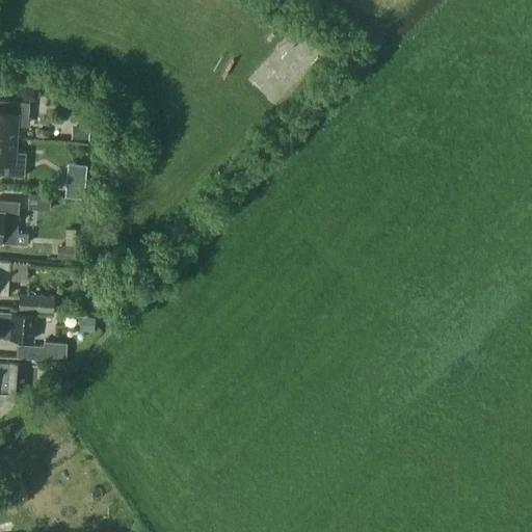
[(0,136),(15,138),(17,113),(28,114),(29,102),(0,99),(0,136)]
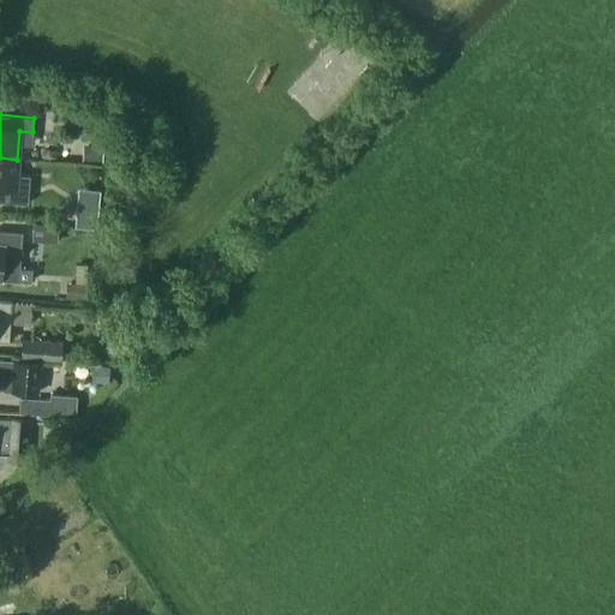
[(87,144),(87,160),(102,161),(103,145),(87,144)]
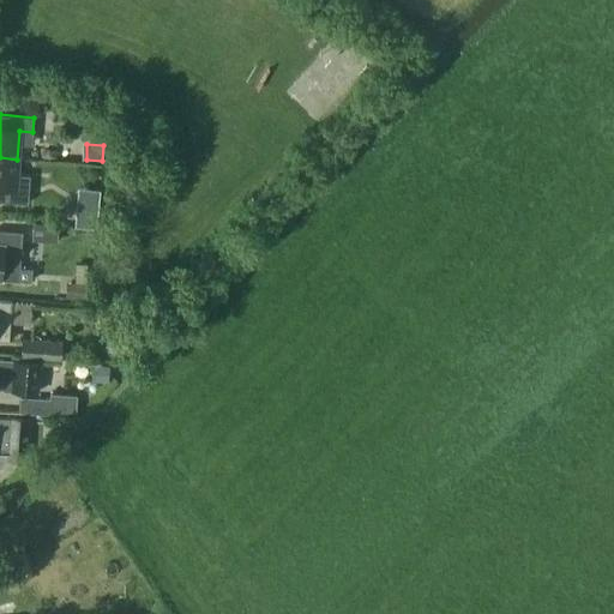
[(0,157),(0,200),(28,203),(29,175),(17,174),(17,160),(0,157)]
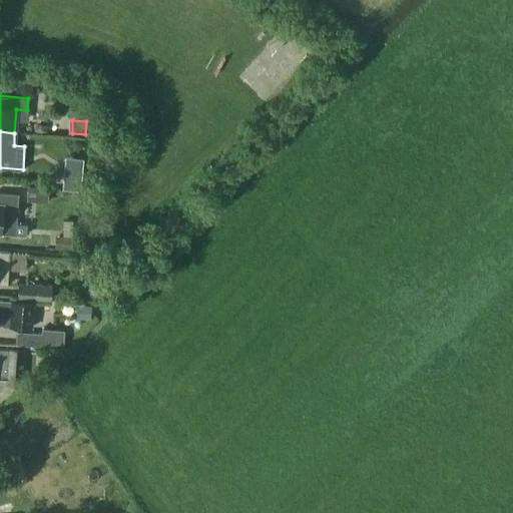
[(65,171),(63,188),(78,190),(80,173),(65,171)]
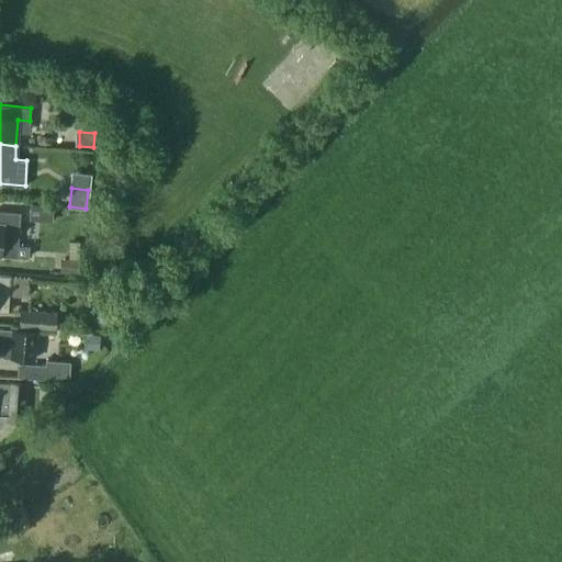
[(30,220),(53,221),(54,205),(31,204),(30,220)]
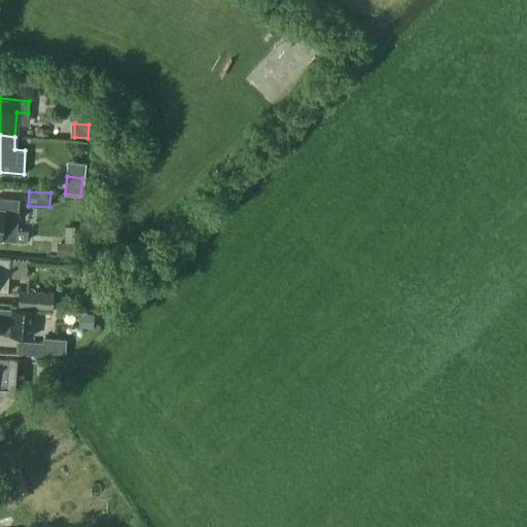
[(0,239),(16,241),(19,200),(0,198),(0,239)]
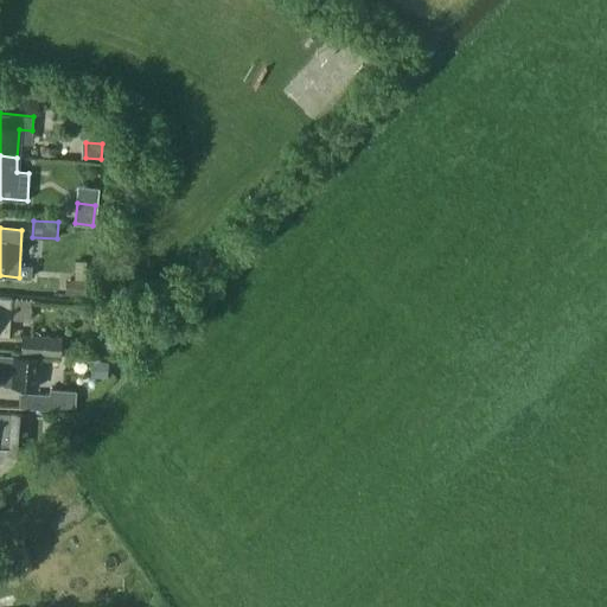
[(72,294),(85,294),(85,280),(72,280),(72,294)]
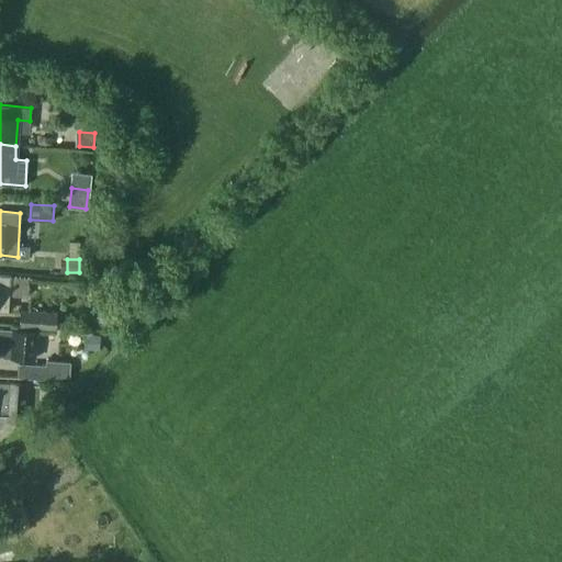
[(0,311),(7,312),(9,276),(0,274),(0,311)]
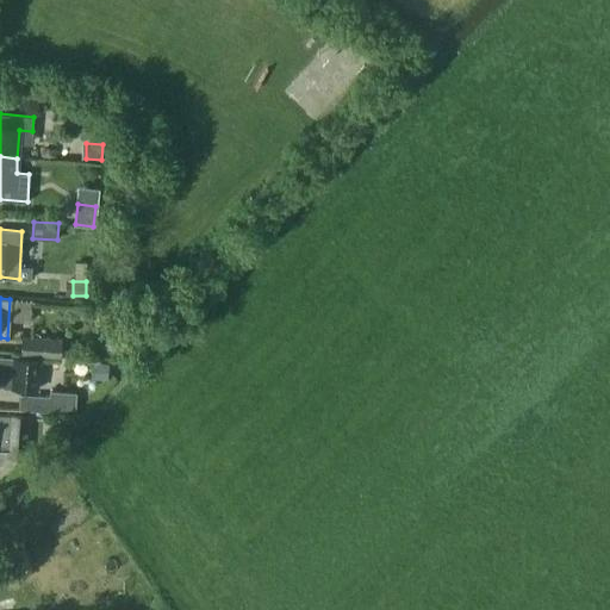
[(62,340),(23,336),(20,354),(61,358),(62,340)]
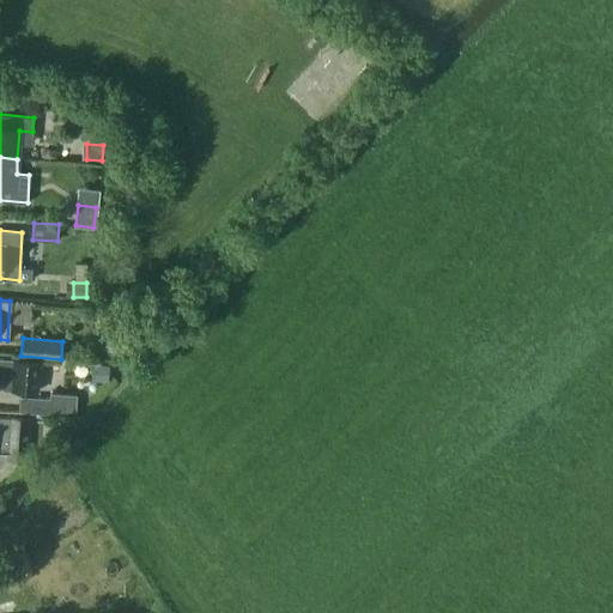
[(0,383),(12,384),(11,389),(38,390),(41,360),(0,358),(0,383)]
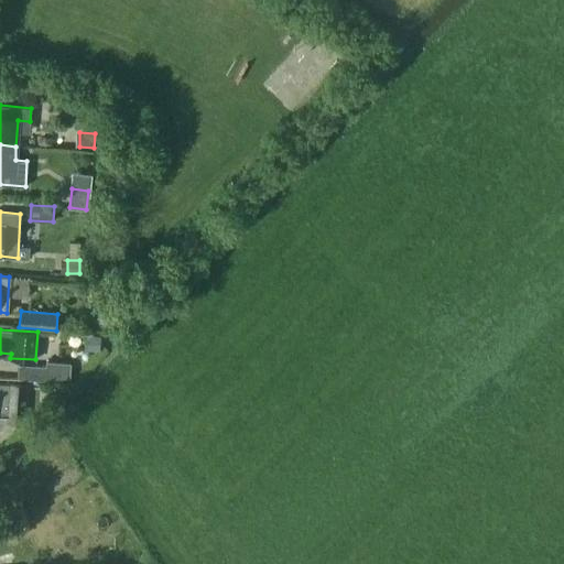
[(69,362),(46,361),(45,367),(19,366),(19,379),(69,381),(69,362)]
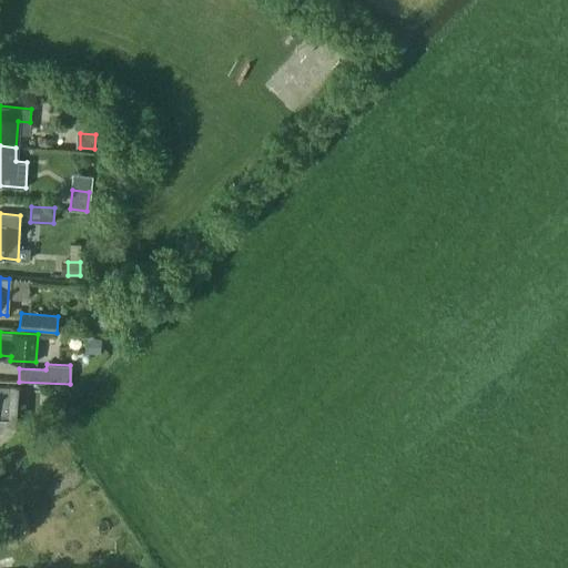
[(0,418),(23,421),(26,387),(0,385),(0,418)]
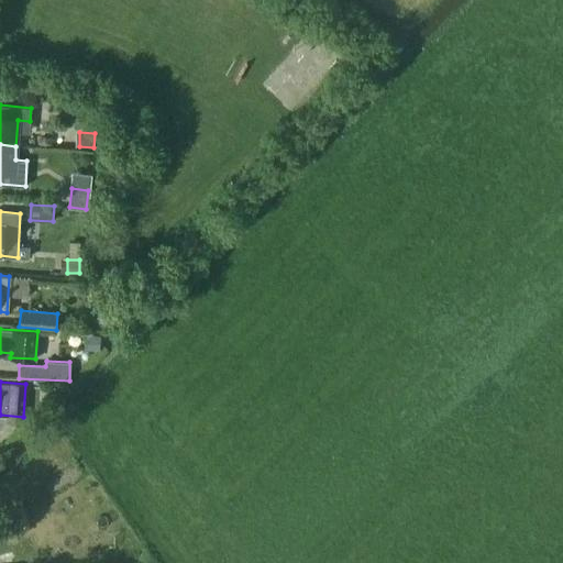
All buildings are outlined.
